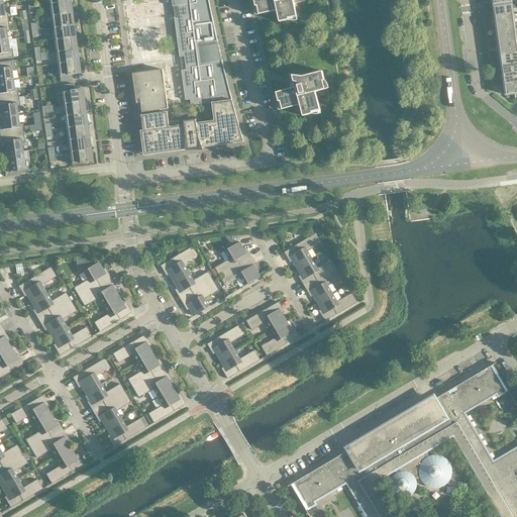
[(172,0),(173,6),(174,11),(209,6),(207,0),(172,0)]
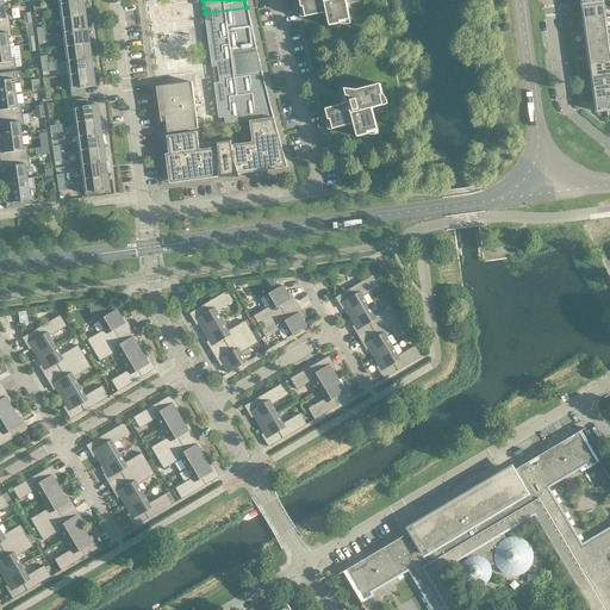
[(299,0),(302,7),(304,7),(305,17),(327,13),(330,26),(341,24),(341,22),(350,19),(346,0),(299,0)]
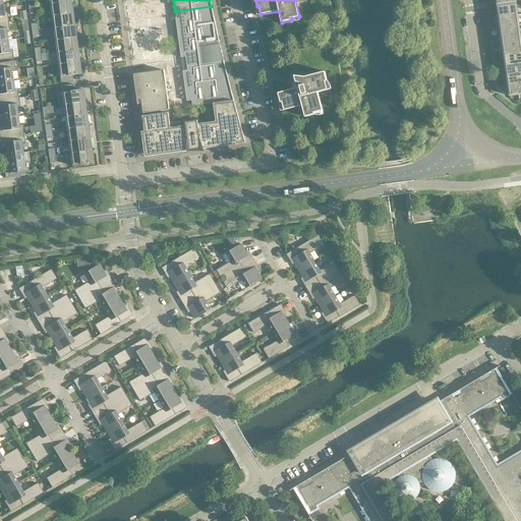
[(72,13),(70,1),(50,4),(51,15),(72,13)]
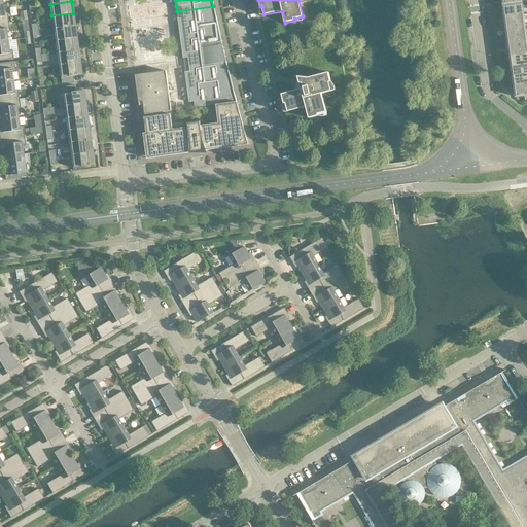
[(523,15),(522,4),(500,7),(503,18),(523,15)]
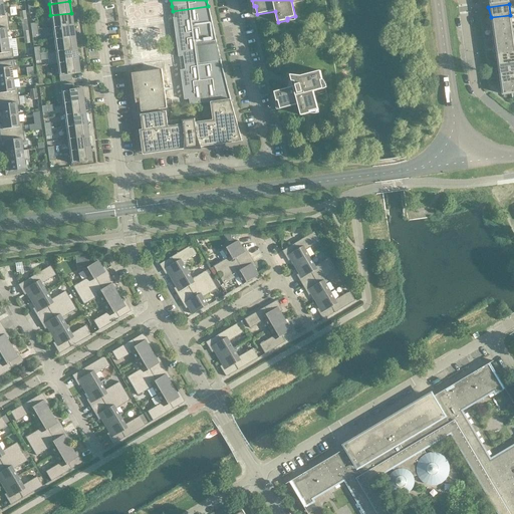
[(210,17),(208,6),(173,11),(174,17),(179,56),(184,56),(185,69),(181,70),(185,99),(189,99),(190,104),(211,102),(231,99),(228,88),(221,60),(219,49),(215,36),(214,36),(211,23),(212,22),(212,23),(213,23),(211,17),(210,17)]
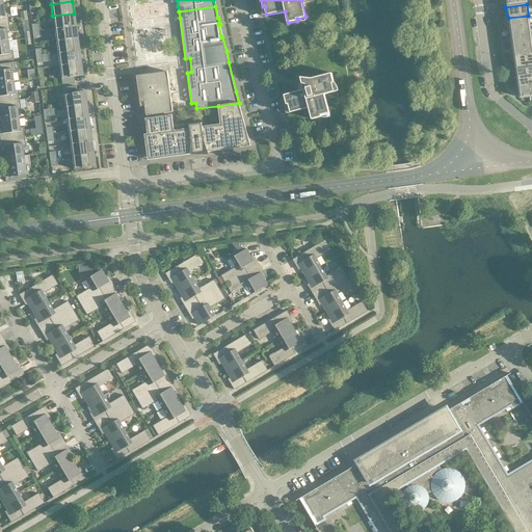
[(27,20),(26,11),(19,12),(20,21),(27,20)]
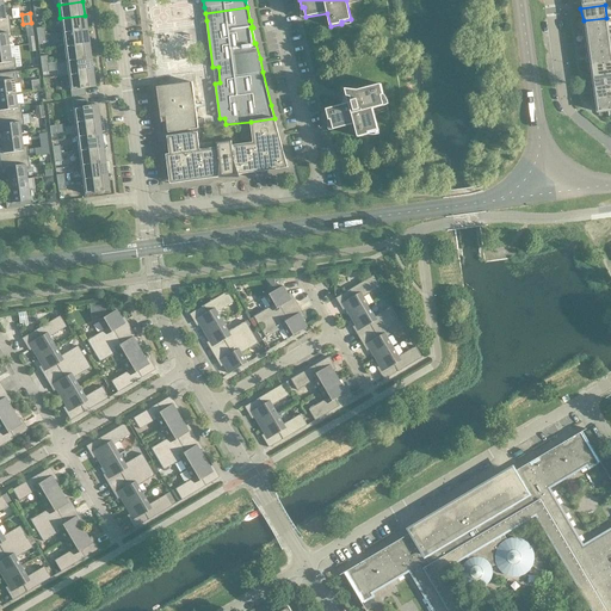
[(86,30),(85,16),(60,18),(62,32),(86,30)]
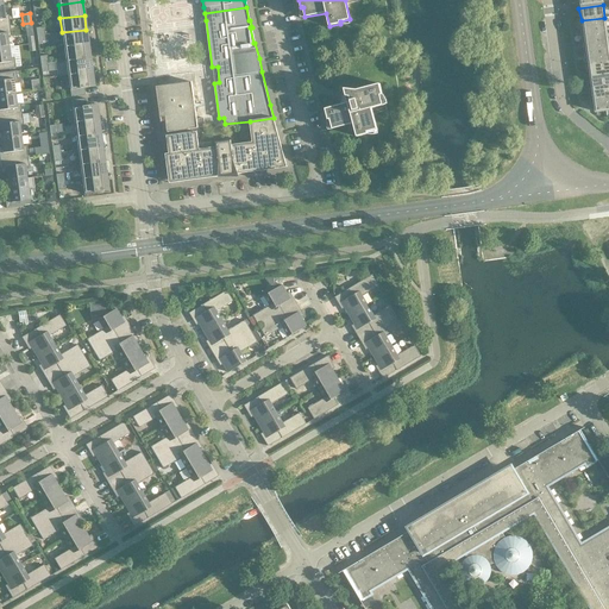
[(606,29),(604,18),(582,20),(579,20),(583,32),(606,29)]
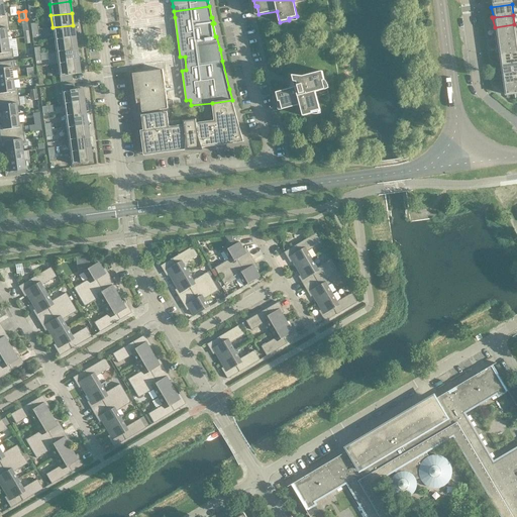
[(9,30),(8,21),(0,22),(0,40),(7,40),(6,31),(9,30)]
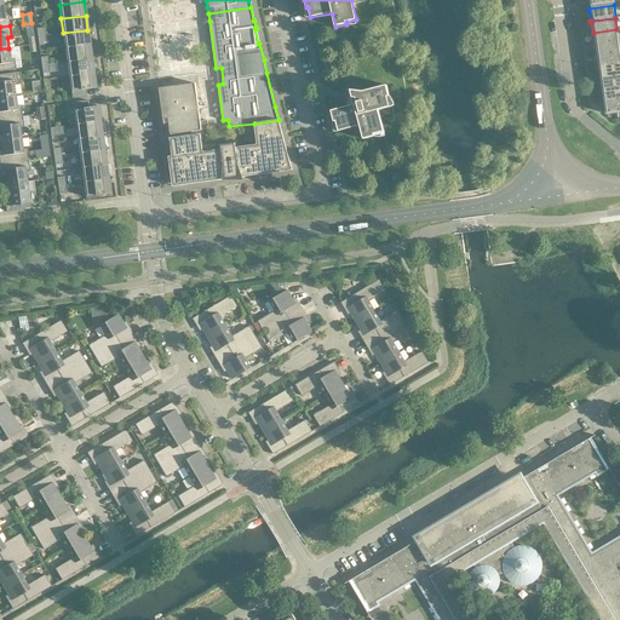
[(618,41),(616,29),(593,33),(592,33),(596,44),(618,41)]
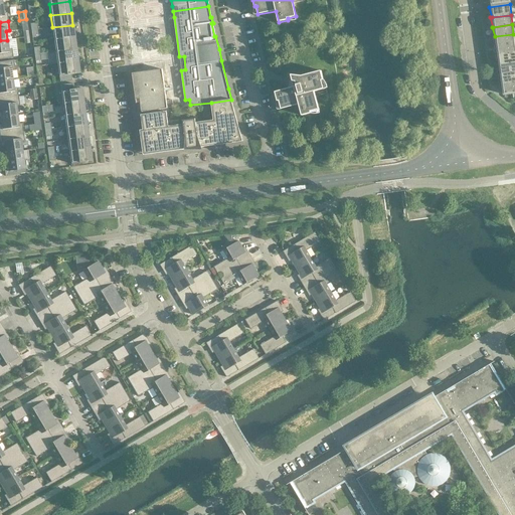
[(74,36),(72,25),(52,27),(54,39),(74,36)]
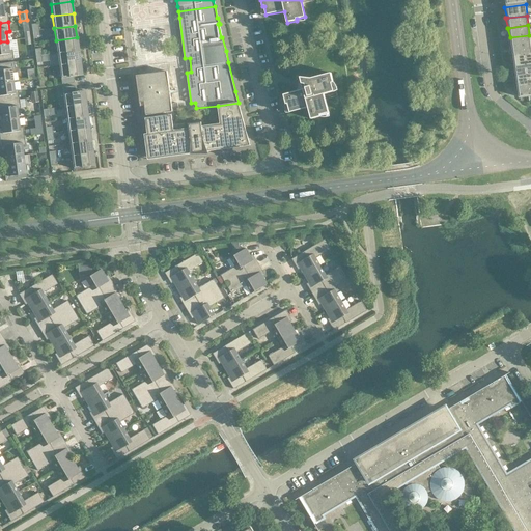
[(530,45),(529,35),(510,37),(508,37),(511,48),(530,45)]
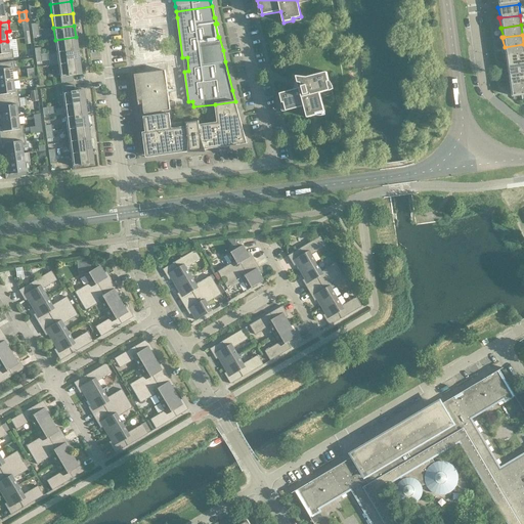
[(78,49),(76,37),(55,40),(56,52),(78,49)]
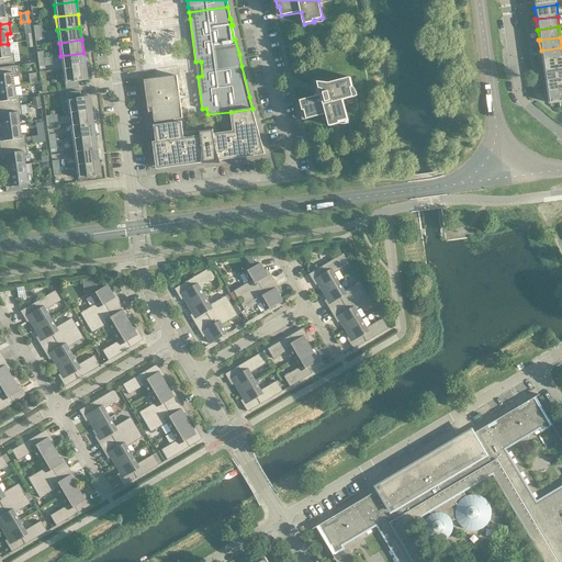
[(9,53),(8,44),(0,44),(0,65),(14,63),(13,53),(9,53)]
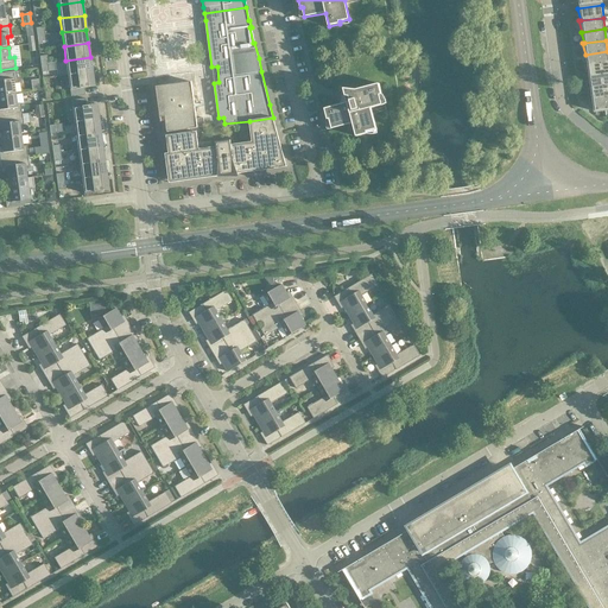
[(607,62),(607,52),(607,51),(586,55),(583,55),(587,65),(607,62)]
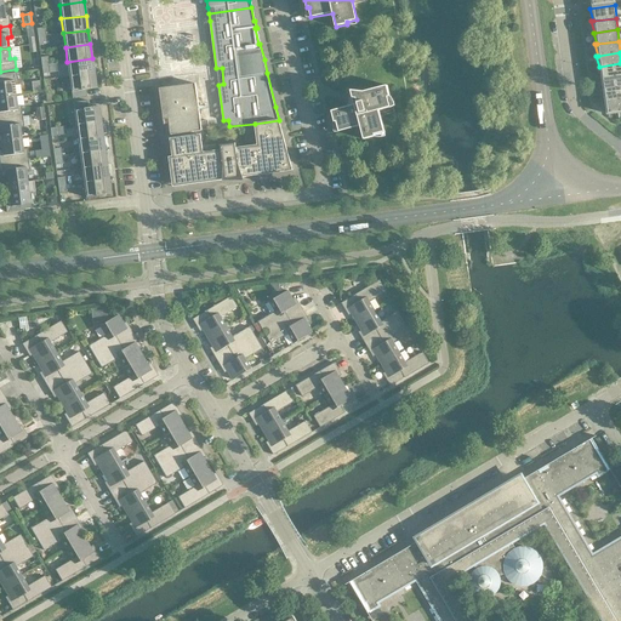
[(93,73),(92,58),(67,62),(69,77),(93,73)]
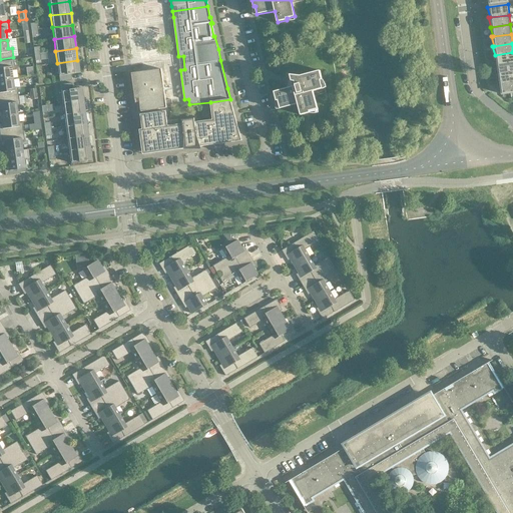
[(512,62),(512,52),(495,55),(494,55),(497,65),(512,62)]
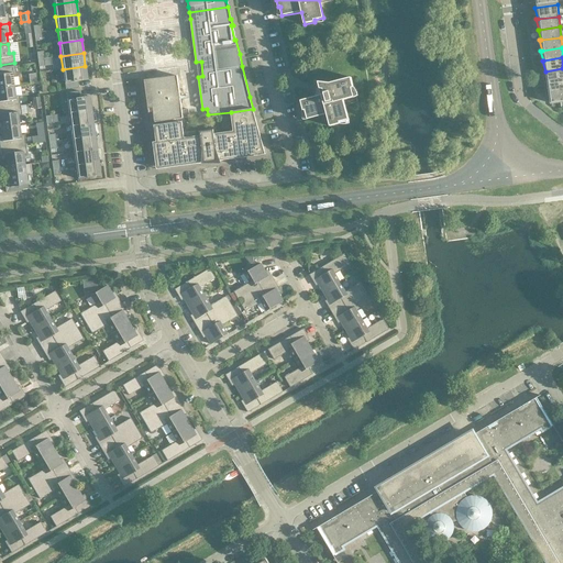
[(0,88),(13,86),(12,77),(15,76),(14,66),(0,67),(0,88)]
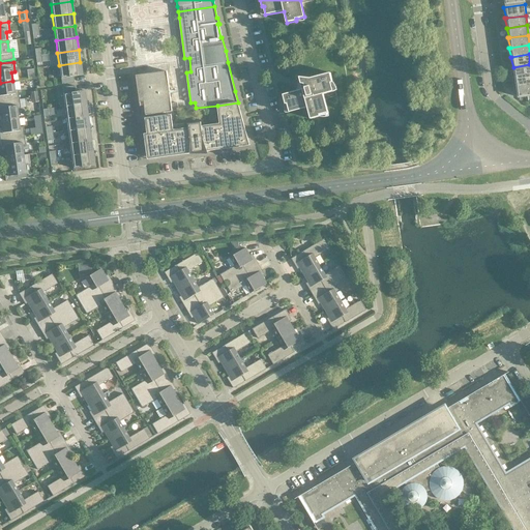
[(82,76),(80,62),(59,65),(61,84),(74,83),(72,77),(82,76)]
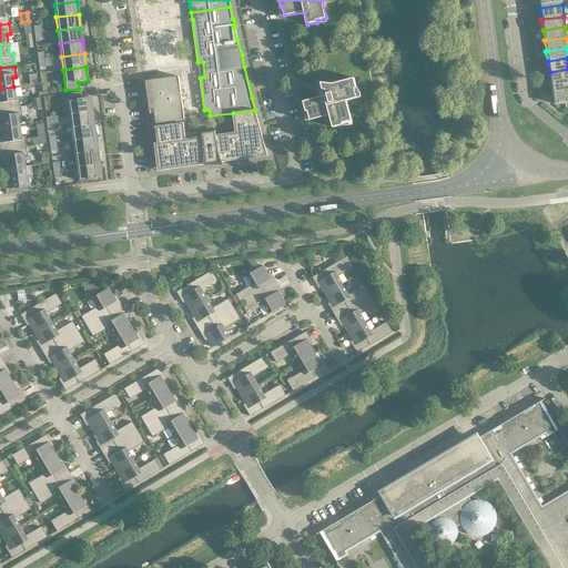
[(567,80),(567,69),(550,72),(548,72),(551,82),(567,80)]
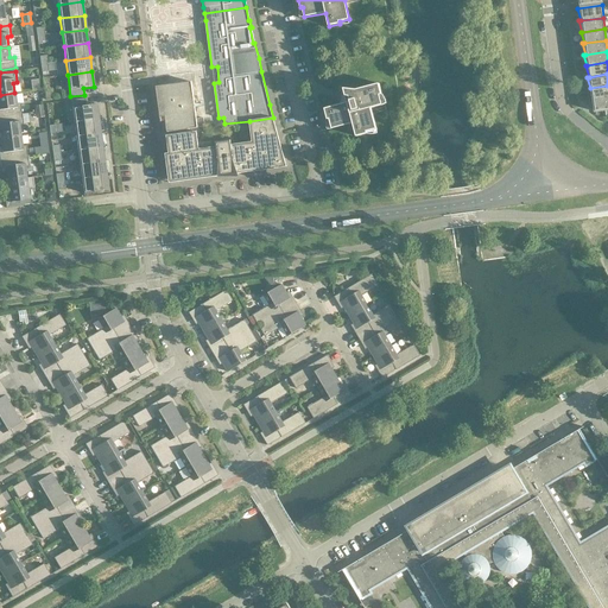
[(191,82),(156,87),(158,105),(194,100),(191,82)]
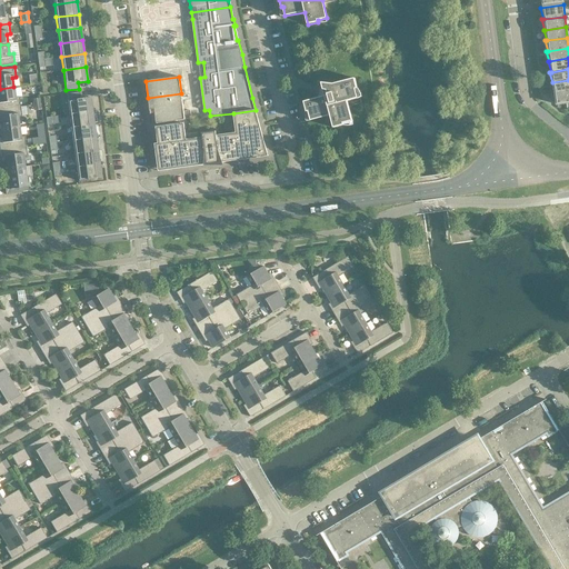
[(358,89),(355,78),(333,85),(321,82),(323,90),(322,97),(303,101),(307,112),(308,111),(311,121),(330,116),(333,128),(343,125),(343,123),(352,121),(348,101),(358,98),(356,89),(358,89)]
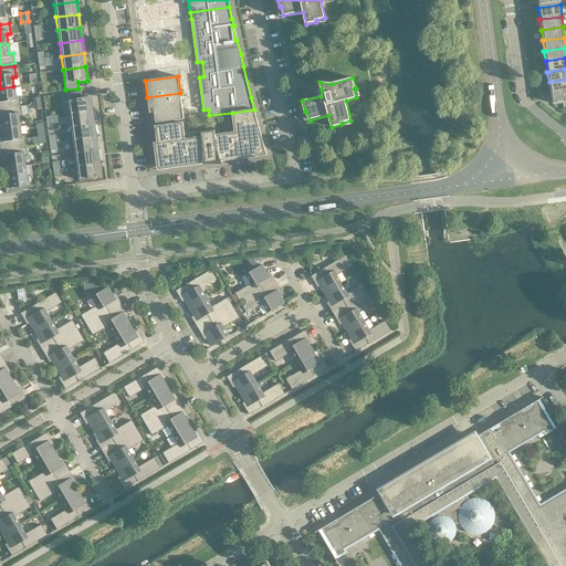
[(565,90),(565,80),(549,82),(547,82),(551,93),(565,90)]
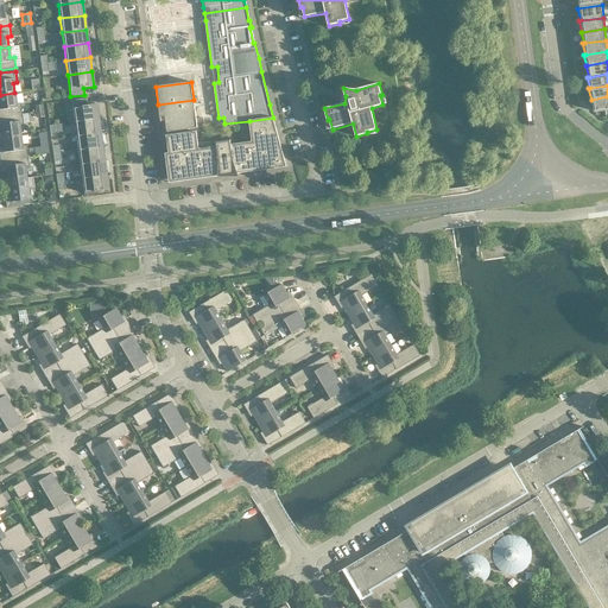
[(16,103),(14,93),(0,95),(0,116),(21,114),(20,103),(16,103)]
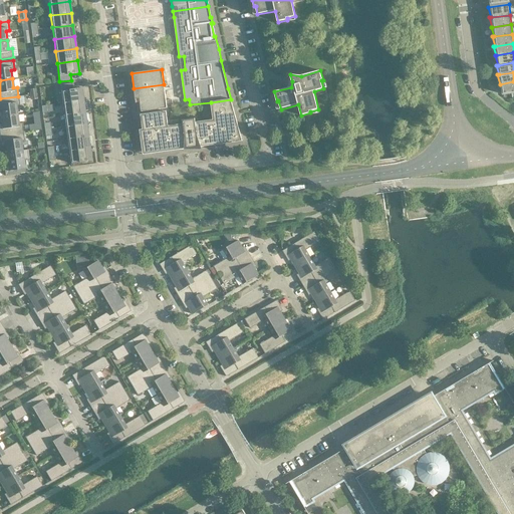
[(513,92),(513,81),(500,84),(499,84),(502,94),(513,92)]
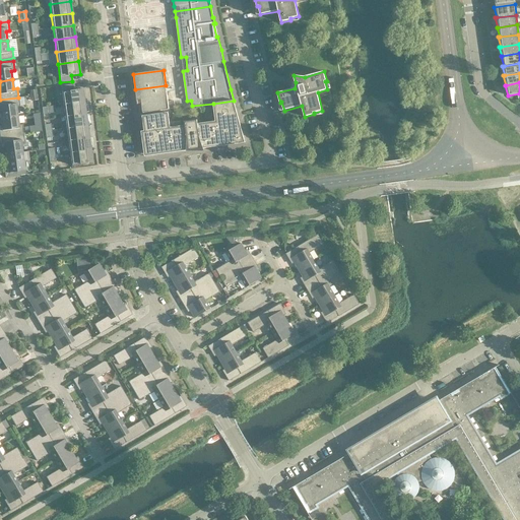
[(61,85),(61,89),(63,105),(84,102),(82,88),(73,90),(73,84),(61,85)]
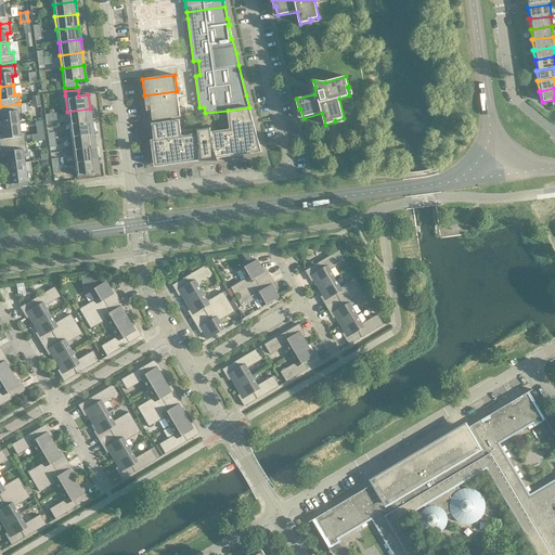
[(180,116),(177,91),(144,95),(146,107),(151,107),(153,120),(180,116)]
